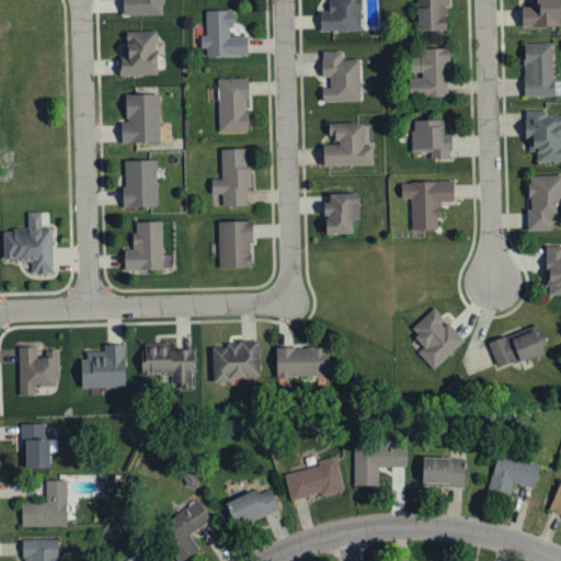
[(362,31),(361,0),(330,0),(330,12),(320,12),(321,31),(362,31)]
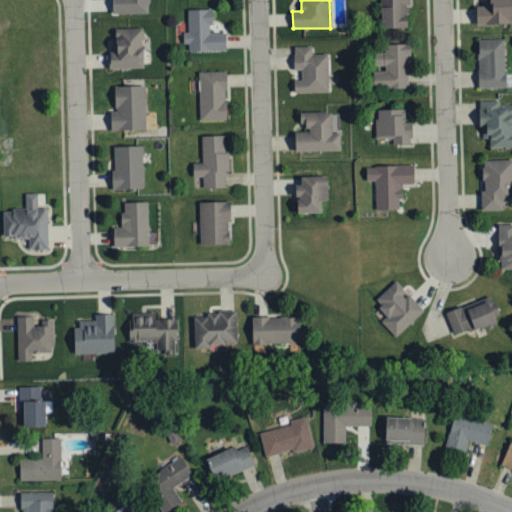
[(348,0),(345,0),(333,0),(333,24),(347,24),(348,0)]
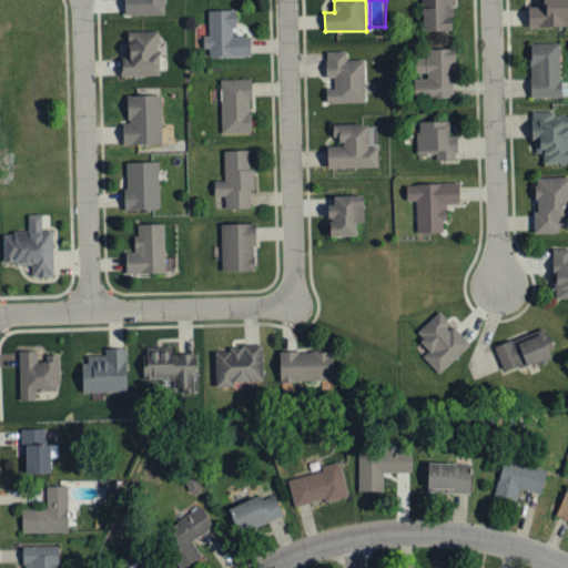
[(422,0),(423,31),(453,31),(452,0),(422,0)]
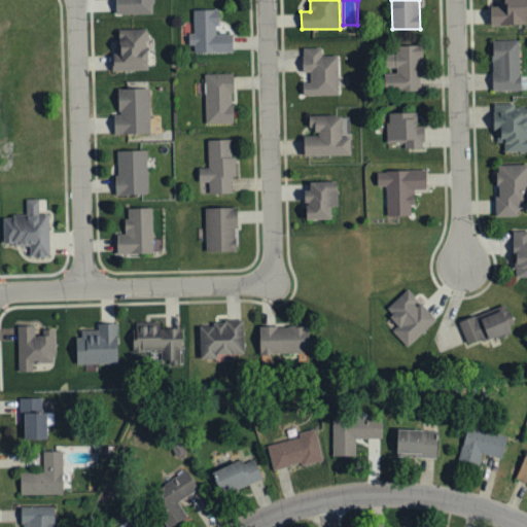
[(490,7),(490,26),(526,25),(526,0),(501,0),(501,7),(490,7)]
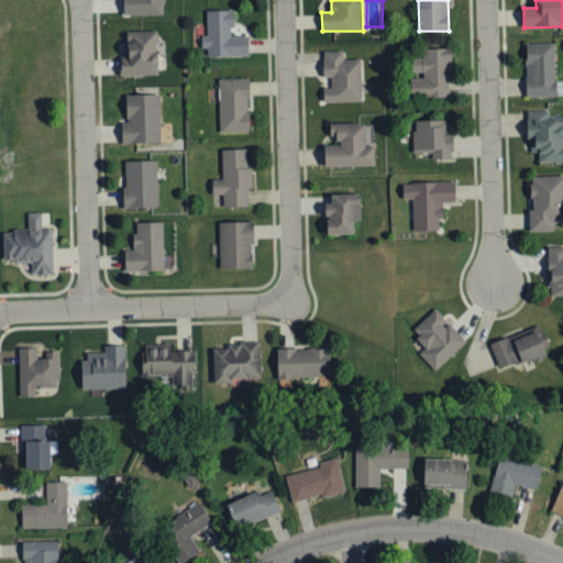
[(206,11),(207,36),(201,36),(201,47),(207,47),(207,57),(249,56),(247,36),(233,36),(232,10),(206,11)]
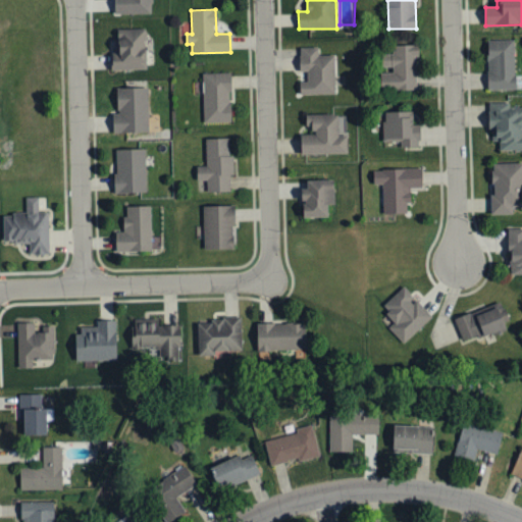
[(146,69),(145,29),(113,30),(113,70),(146,69)]
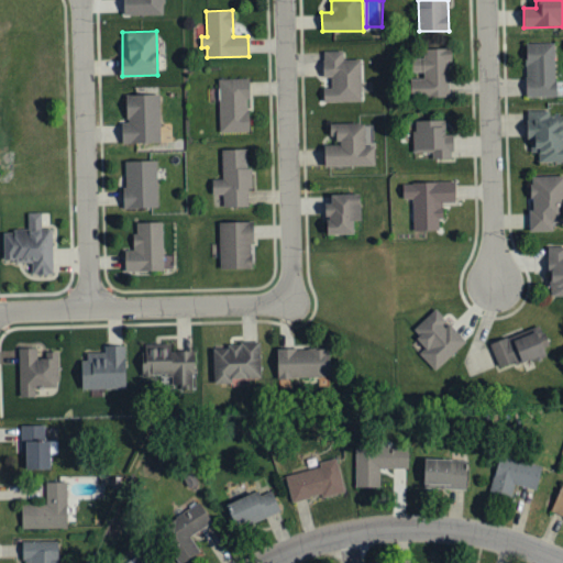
[(527,97),(556,96),(554,43),(525,44),(527,97)]
